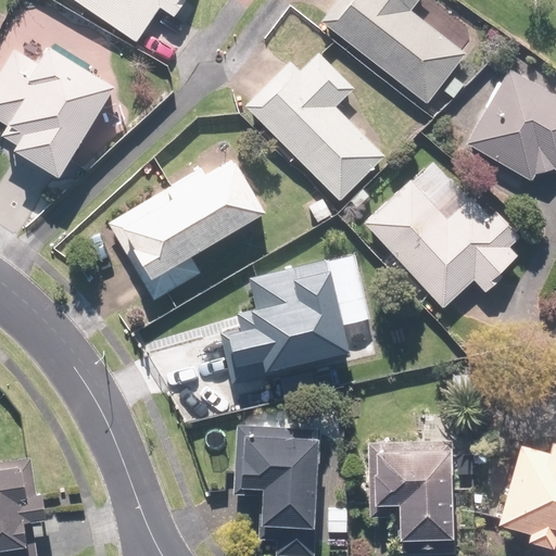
[(68,0),(133,47),(159,10),(174,21),(185,7),(177,2),(178,0),(68,0)]
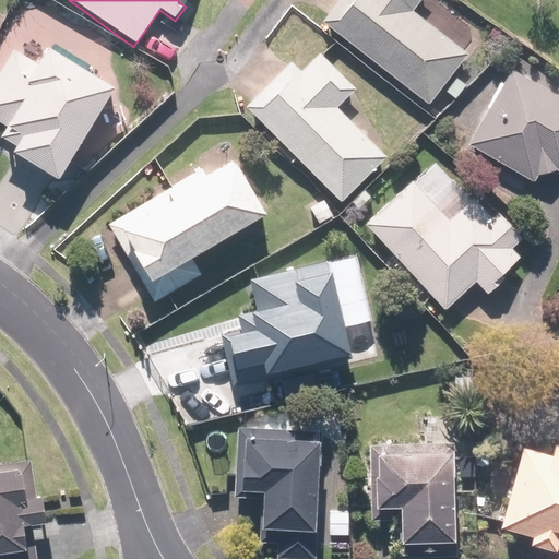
[(336,0),(320,22),(427,107),(468,55),(413,10),(420,0),(336,0)]
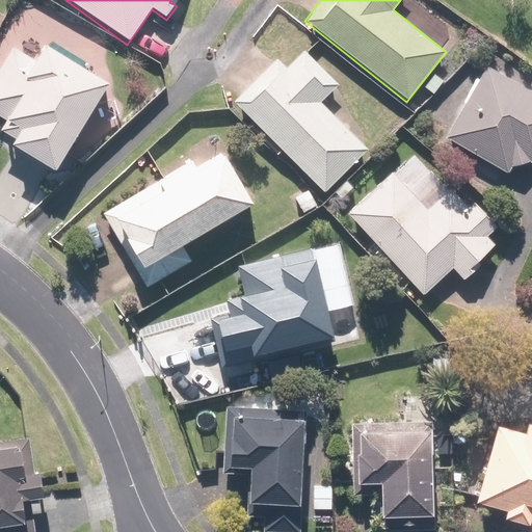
[(31,59),(12,48),(0,68),(0,136),(56,170),(108,83),(41,44),(31,59)]
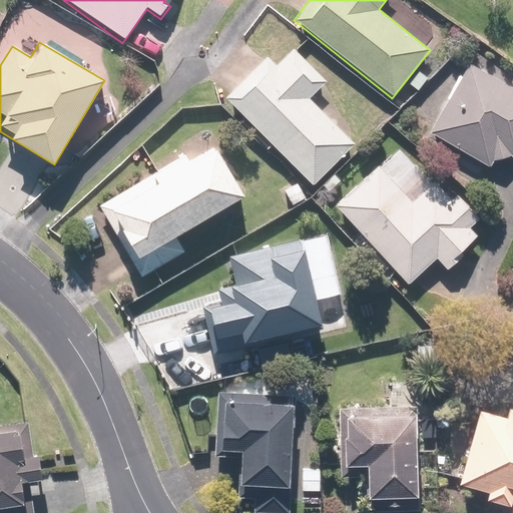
[(325,82),(291,48),(275,64),(267,56),(221,100),(307,188),(353,143),(309,98),(325,82)]
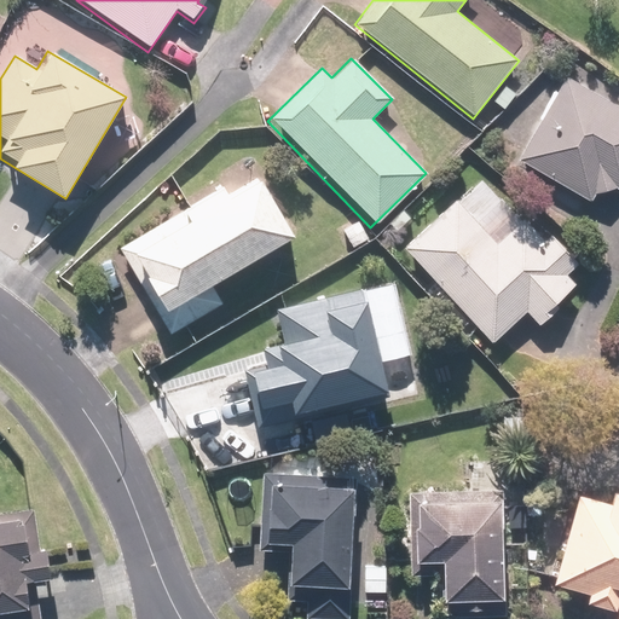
[(618,109),(562,77),(515,160),(612,214),(618,201),(618,109)]
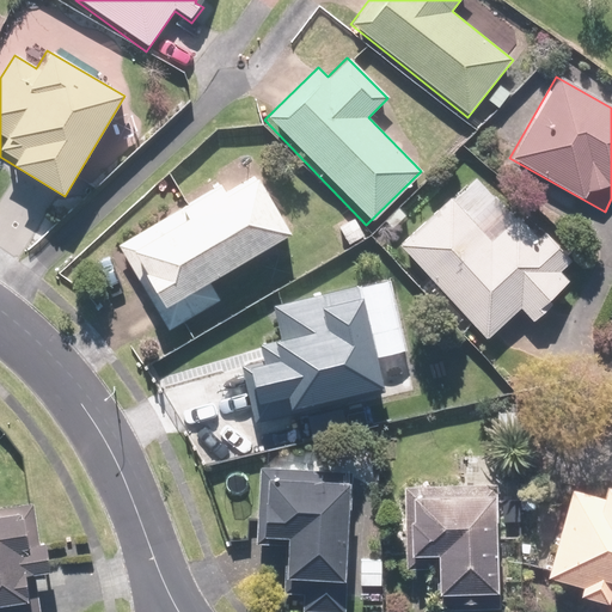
[(227,177),(115,249),(170,334),(221,301),(210,283),(291,233),(255,176),(234,189),(227,177)]
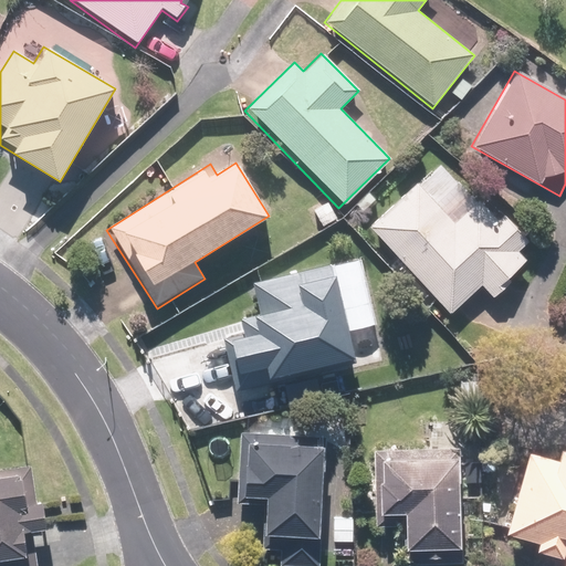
[(418,182),(368,226),(449,316),(482,287),(492,299),(504,289),(500,283),(523,262),(517,255),(528,245),(500,213),(494,218),(478,200),(453,222),(418,182)]
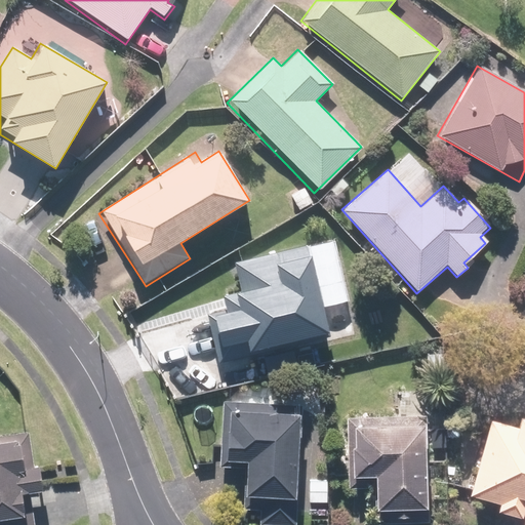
[(326,334),(306,245),(233,261),(239,291),(218,296),(223,314),(207,317),(217,364),(258,355),(257,351),(326,334)]
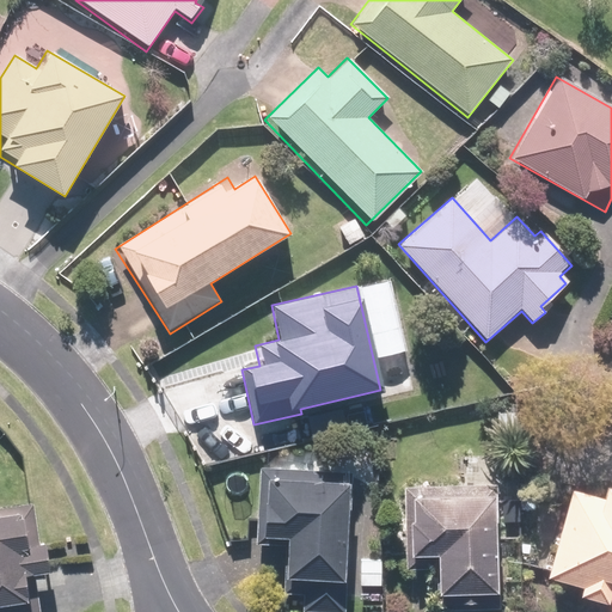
[(343,611),(352,472),(258,467),(252,558),(281,560),(279,597),(301,598),(300,611),(305,611),(343,611)]
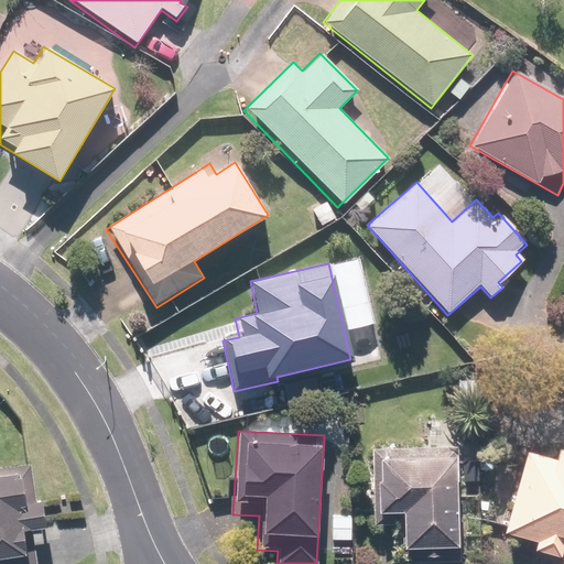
[(456,548),(453,445),(373,447),(377,528),(399,527),(400,550),(416,549),(416,559),(445,557),(445,548),(456,548)]
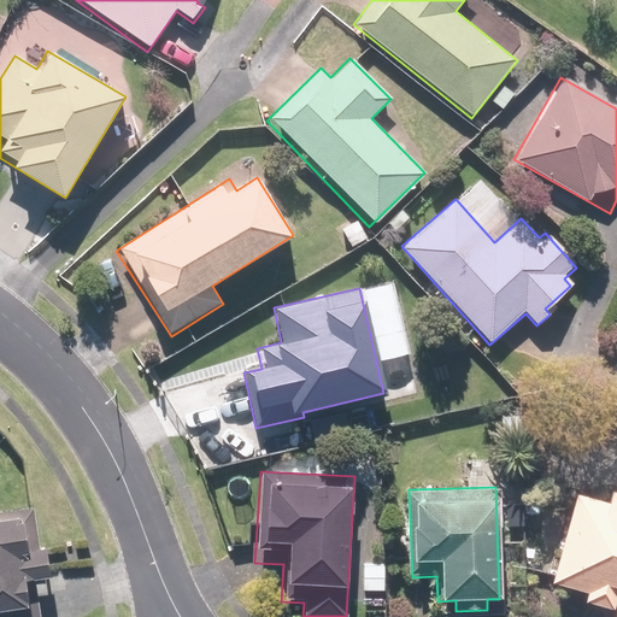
[(604,501),(574,493),(550,583),(582,592),(580,601),(612,611),(610,616),(616,616),(616,492),(607,489),(604,501)]
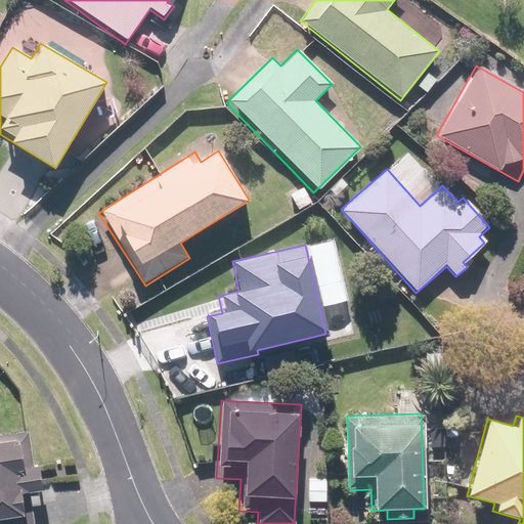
[(0,523),(32,523),(30,493),(40,492),(39,464),(31,464),(29,433),(0,435),(0,523)]
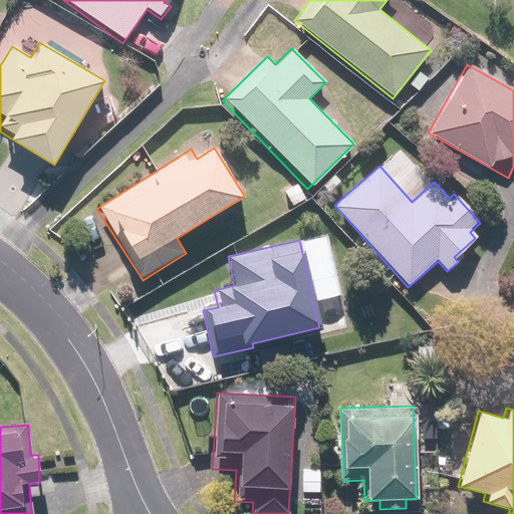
[(320,469),(301,469),(300,493),(320,494),(320,469)]
